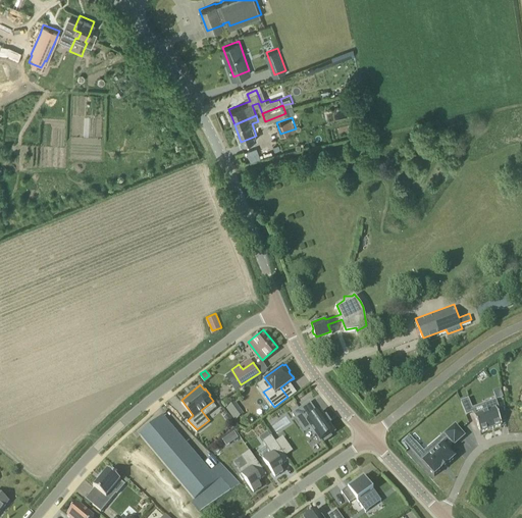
[(500,385),(492,387),(496,397),(504,395),(500,385)]
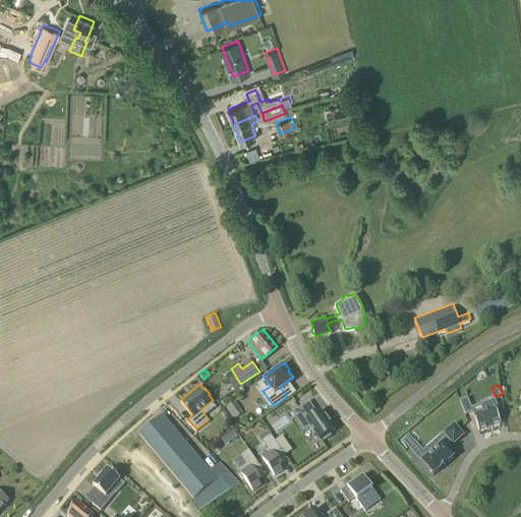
[(467,395),(460,398),(465,411),(472,409),(473,408),(471,404),(467,395)]
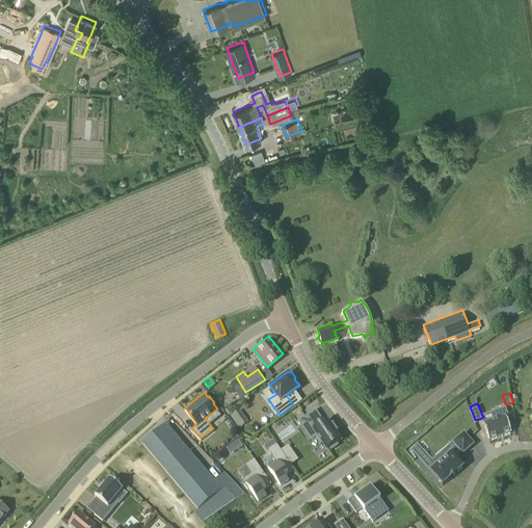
[(496,417),(483,421),(489,438),(511,429),(506,414),(508,413),(505,404),(493,408),(496,417)]
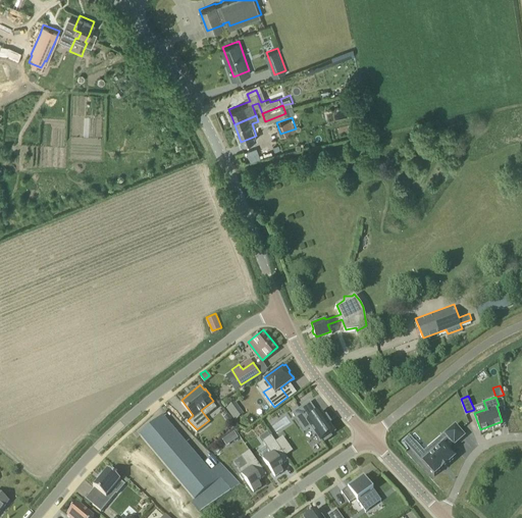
[(242,415),(232,403),(226,407),(236,419),(242,415)]
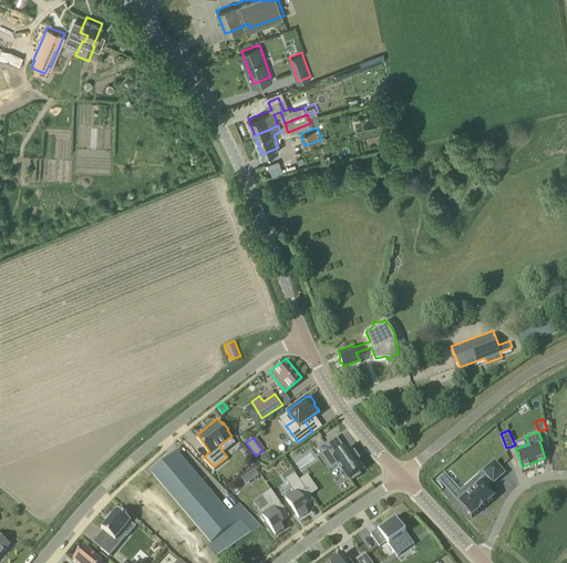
[(325,442),(318,447),(326,458),(331,452),(332,452),(325,442)]
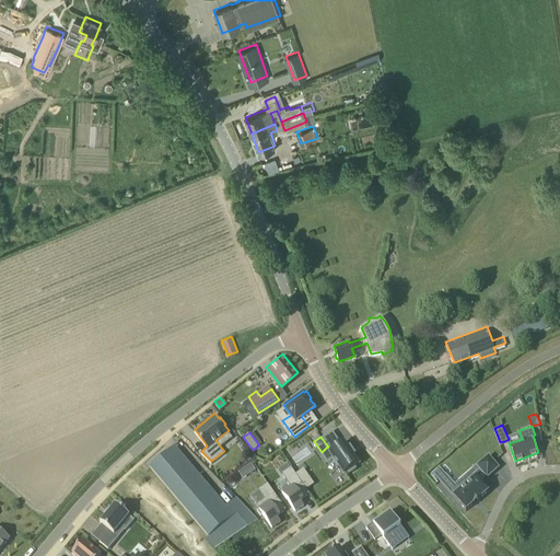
[(340,441),(329,449),(339,463),(345,471),(347,470),(348,471),(356,465),(354,464),(360,461),(354,452),(356,452),(350,444),(349,446),(345,438),(340,441)]
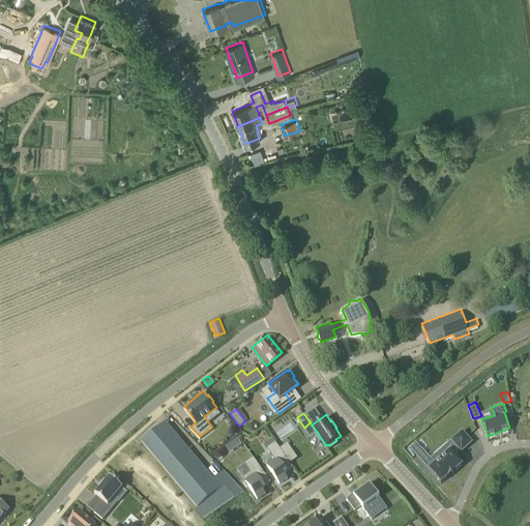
[(160,422),(142,439),(199,504),(217,488),(210,479),(160,422)]
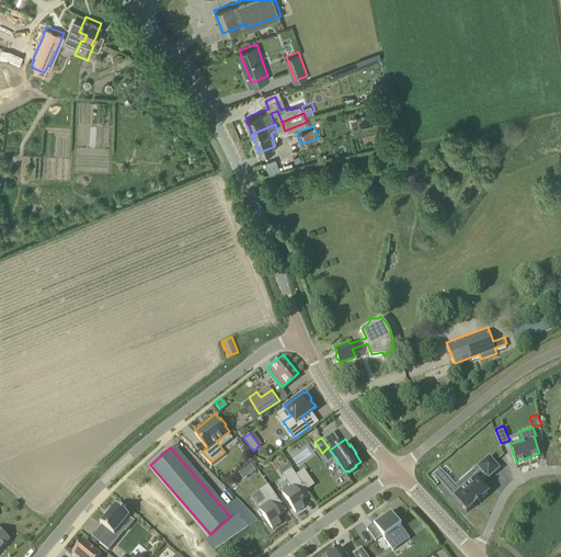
[(455,493),(454,495),(455,495),(460,502),(466,508),(467,509),(468,508),(467,508),(474,502),(474,503),(482,497),(481,496),(489,490),(490,489),(480,479),(487,474),(487,475),(488,476),(489,475),(493,472),(494,470),(499,466),(500,466),(499,465),(494,459),(490,454),(489,454),(482,459),(478,463),(477,464),(478,465),(480,467),(473,473),(476,475),(468,482),(455,493)]
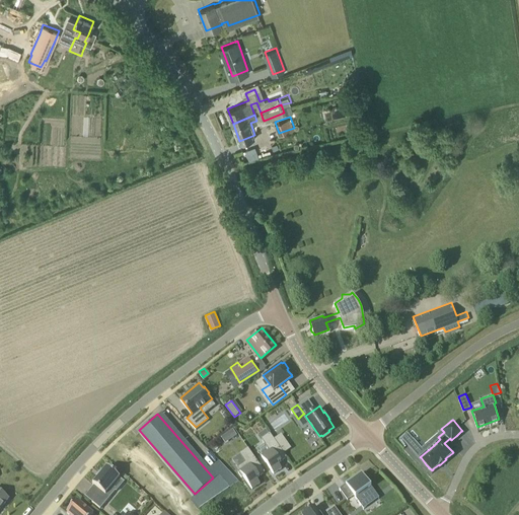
[(221,433),(225,441),(237,433),(233,426),(221,433)]
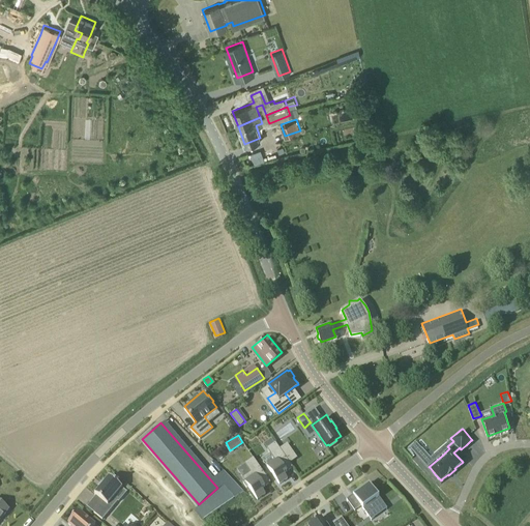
[(275,439),(266,445),(275,458),(267,463),(280,480),(287,475),(284,470),(293,464),(290,460),(291,459),(286,450),(291,447),(287,441),(281,446),(275,439)]
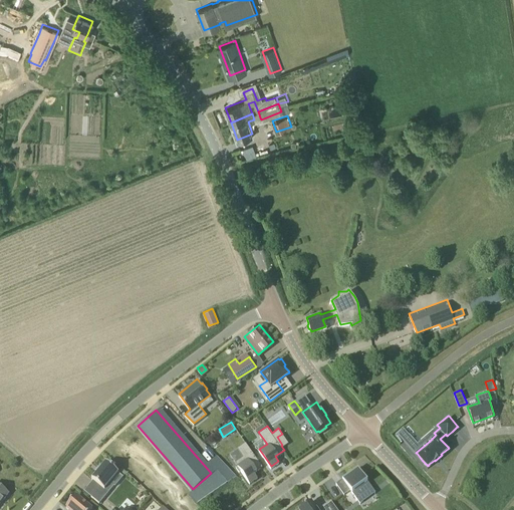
[(404,426),(398,432),(403,438),(409,432),(404,426)]
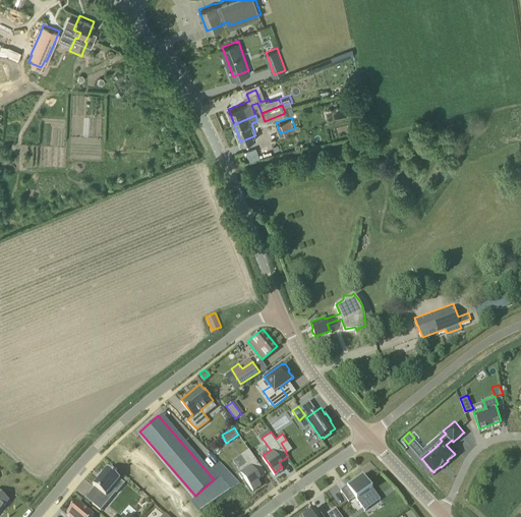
[(246,461),(238,467),(240,470),(238,471),(242,476),(244,475),(252,487),(261,482),(257,477),(266,471),(248,447),(240,453),(246,461)]
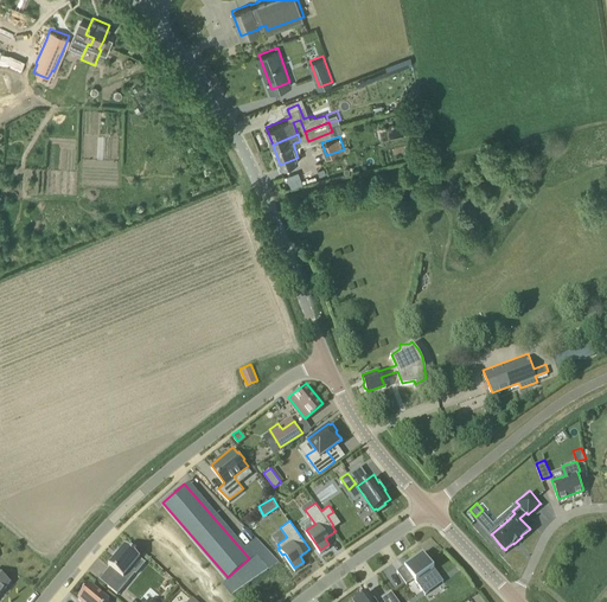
[(112,578),(107,583),(117,591),(128,578),(135,570),(131,565),(135,561),(139,556),(140,556),(125,543),(125,544),(122,546),(120,550),(119,549),(113,556),(114,556),(112,559),(109,563),(109,562),(108,563),(109,564),(117,570),(112,578)]
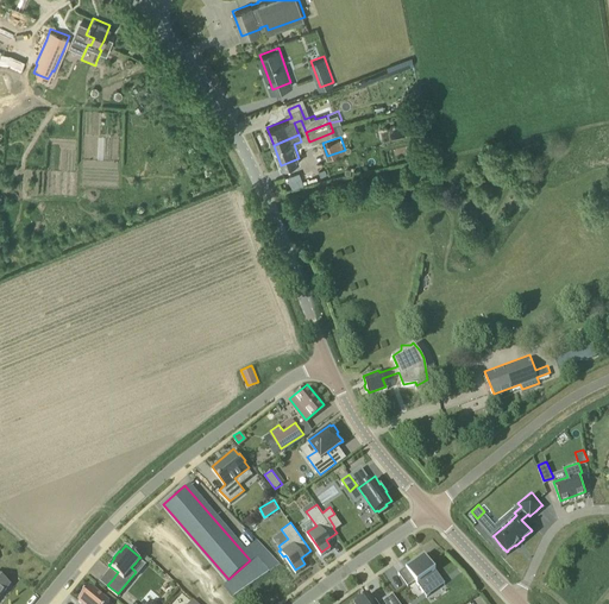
[(424,552),(406,565),(415,578),(424,590),(441,576),(424,552)]
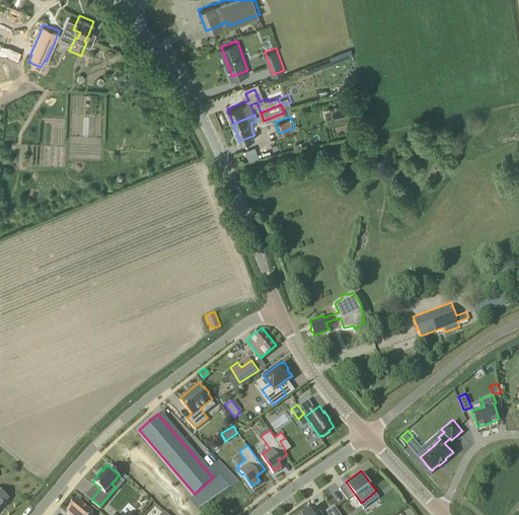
[(0,506),(8,496),(0,489),(0,506)]
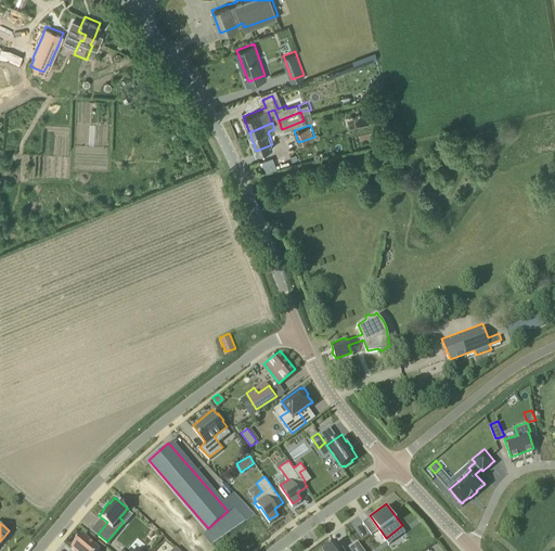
[(82,533),(72,545),(78,550),(95,550),(100,547),(90,539),(91,537),(86,533),(84,534),(82,533)]
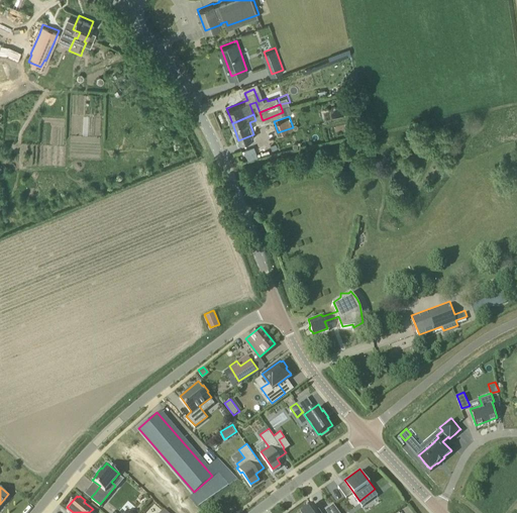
[(303,512),(321,512),(314,503),(309,507),(309,506),(309,505),(301,510),(303,512)]
